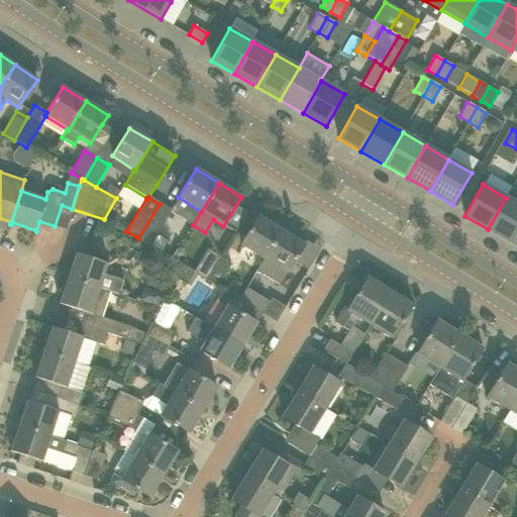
[(516,204),(506,198),(488,229),(510,242),(516,230),(516,204)]
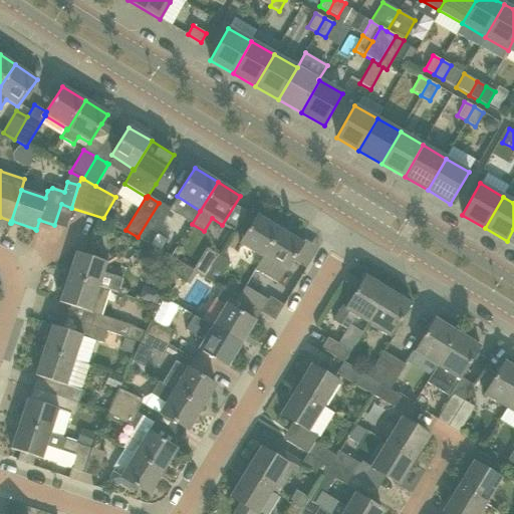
[(170,209),(159,203),(138,237),(170,257),(177,246),(156,233),(163,222),(162,221),(170,209)]
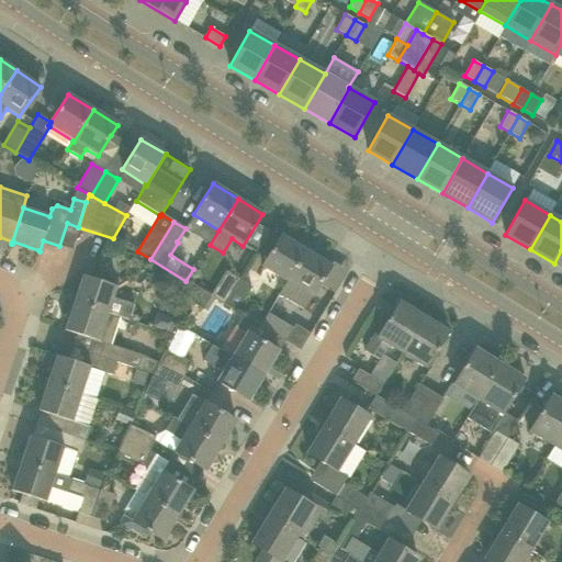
[(306,251),(281,236),(262,267),(285,282),(287,282),(306,251)]
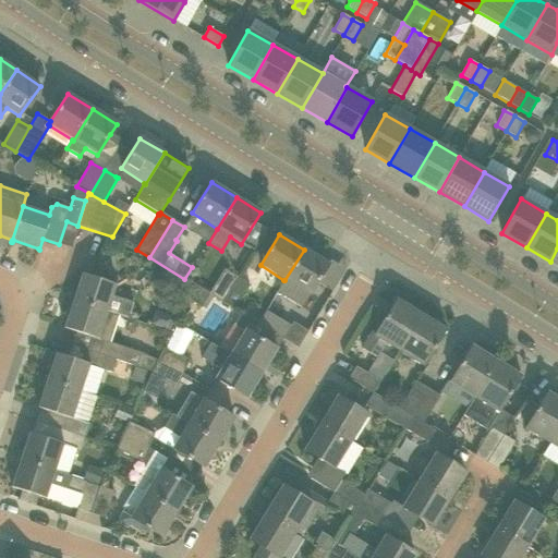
[(328,264),(304,250),(284,280),(283,280),(276,292),(302,307),(328,264)]
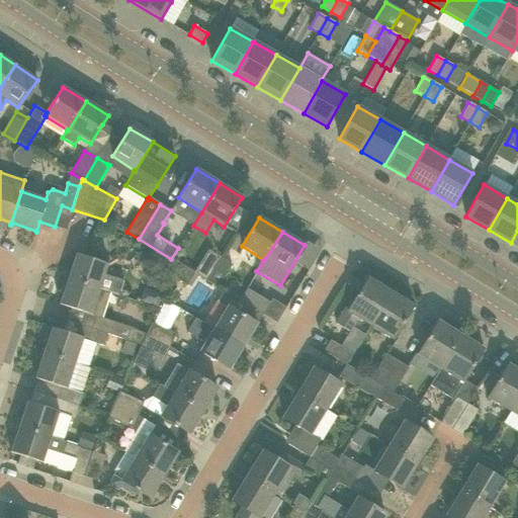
[(194,273),(207,280),(221,257),(207,250),(201,260),(194,255),(186,268),(194,273)]
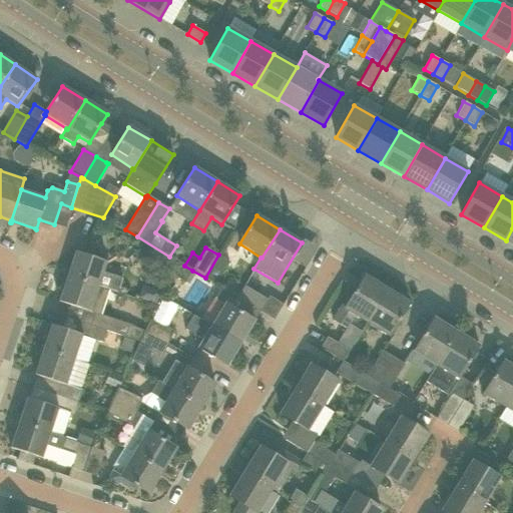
[(98,287),(117,293),(122,279),(104,272),(107,263),(75,251),(75,252),(75,253),(68,277),(66,276),(66,277),(98,287)]
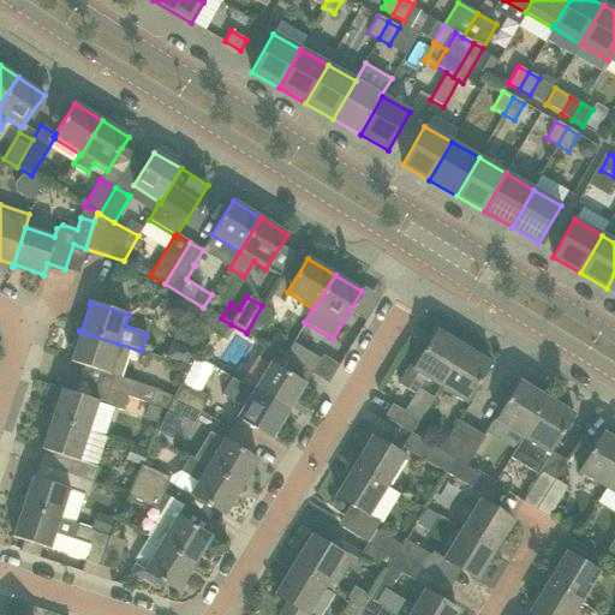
[(272,311),(262,305),(246,333),(261,341),(272,323),(267,320),(272,311)]
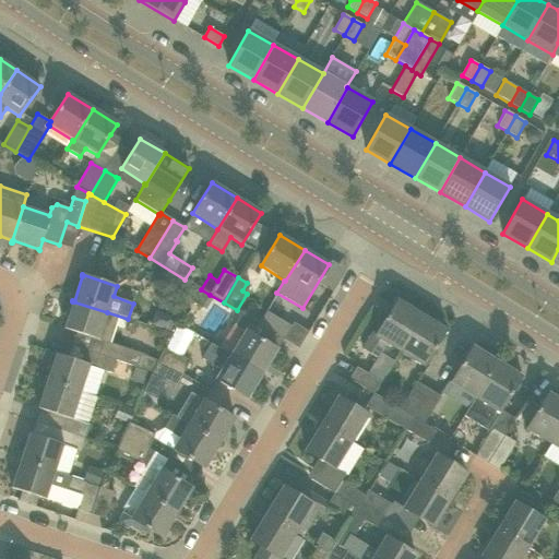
[(210,295),(201,289),(194,285),(186,298),(202,308),(210,295)]
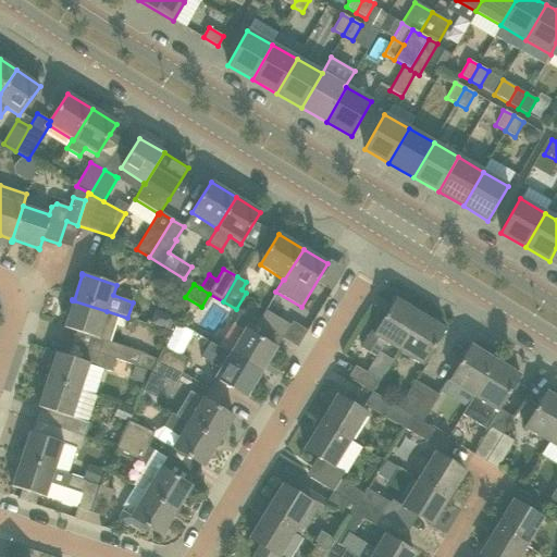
[(387,342),(399,349),(421,314),(396,299),(375,333),(372,331),(361,348),(378,358),(387,342)]
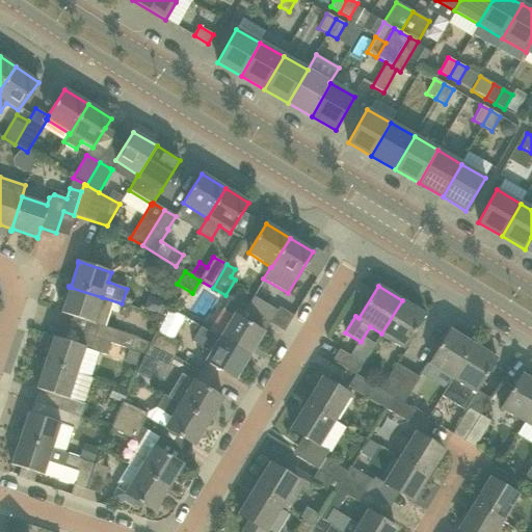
[(73,317),(69,329),(109,343),(110,343),(133,350),(137,339),(120,331),(104,326),(94,323),(102,297),(69,287),(68,287),(70,288),(62,312),(61,312),(61,313),(73,317)]
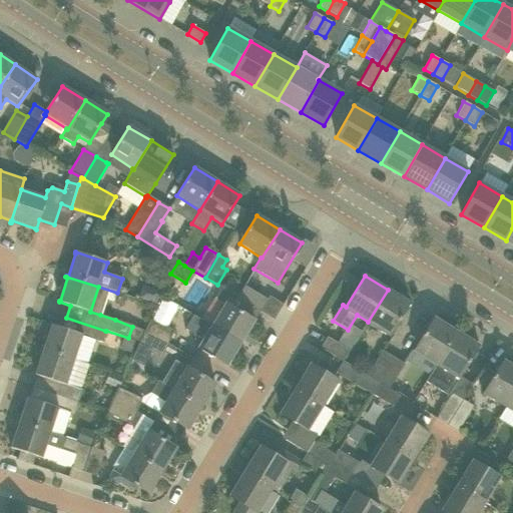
[(157,302),(161,290),(149,285),(141,287),(138,296),(157,302)]
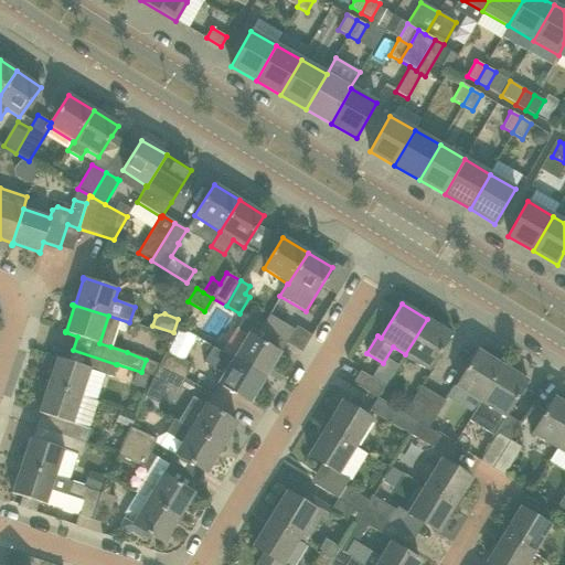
[(262,328),(277,338),(286,343),(295,330),(269,315),(262,328)]
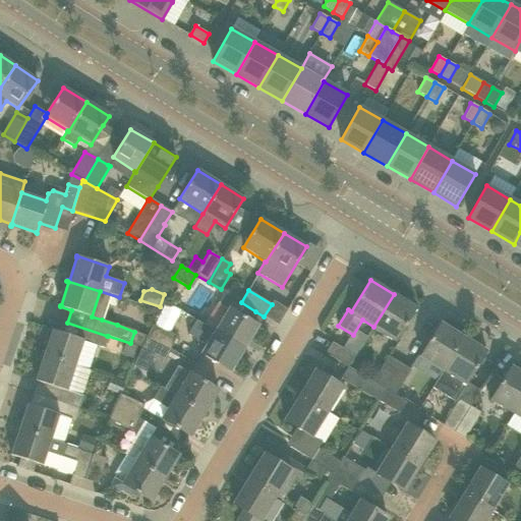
[(250,321),(255,311),(241,302),(225,292),(205,325),(244,349),(258,326),(250,321)]
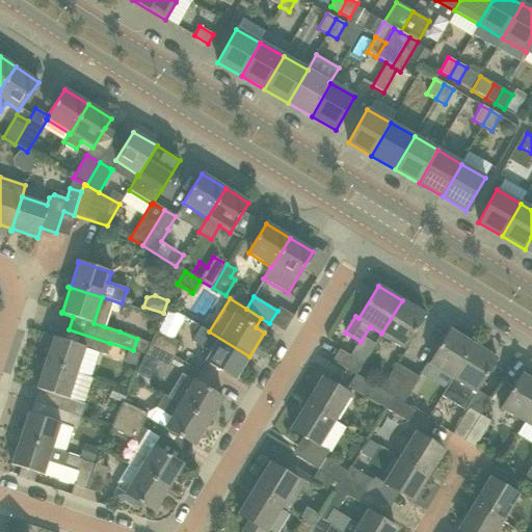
[(402,300),(381,334),(404,348),(425,315),(402,300)]
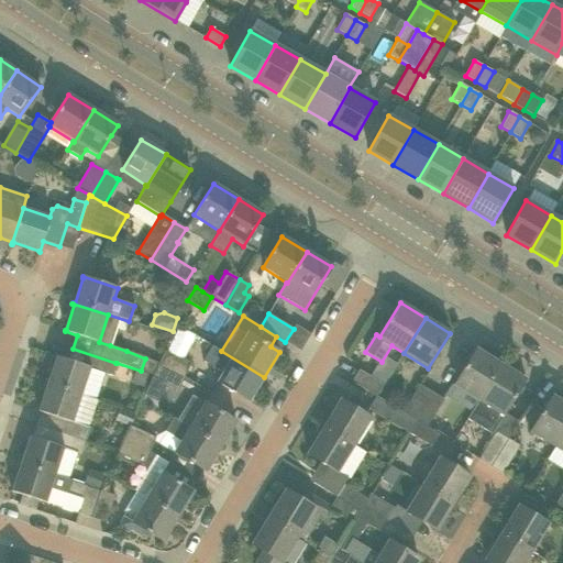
[(249,401),(264,377),(221,351),(212,345),(202,361),(222,373),(217,383),(249,401)]
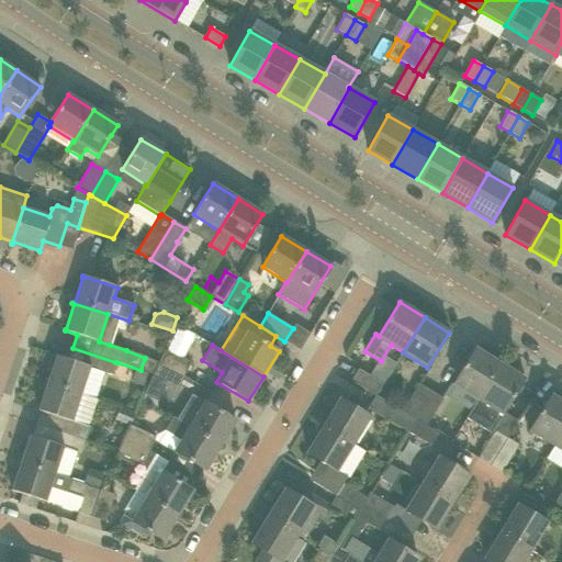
[(56,357),(48,382),(81,394),(91,367),(112,374),(115,362),(72,348),(69,360),(56,356),(56,357)]
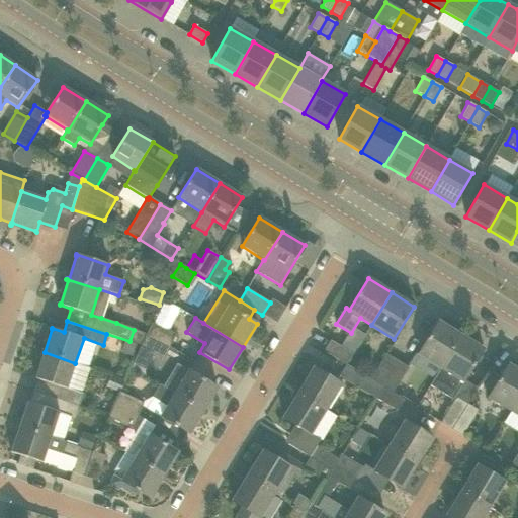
[(461,336),(438,322),(419,353),(440,366),(442,368),(461,336)]
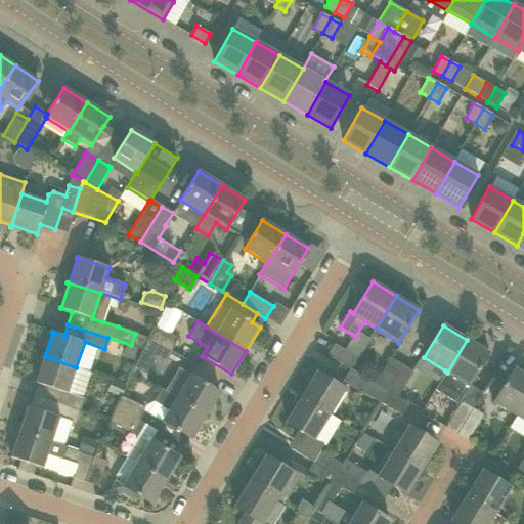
[(146,340),(171,350),(177,338),(153,328),(146,340)]
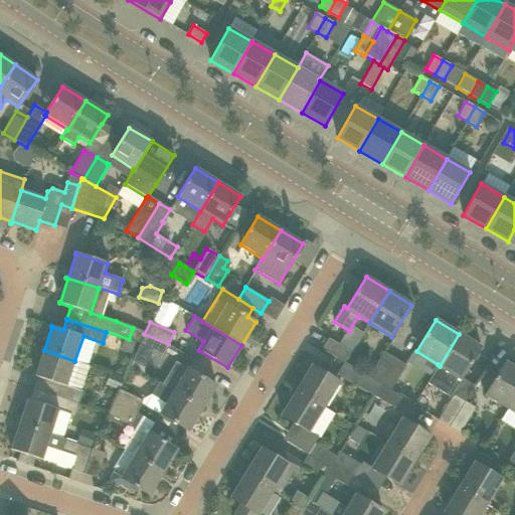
[(162,357),(168,344),(144,334),(139,346),(162,357)]
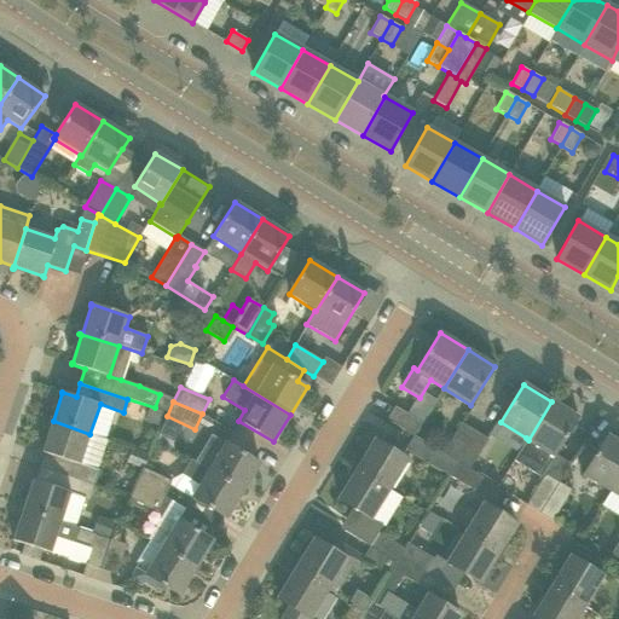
[(538,514),(557,482),(570,463),(556,455),(578,417),(551,401),(528,440),(526,438),(512,461),(541,478),(525,505),(538,514)]
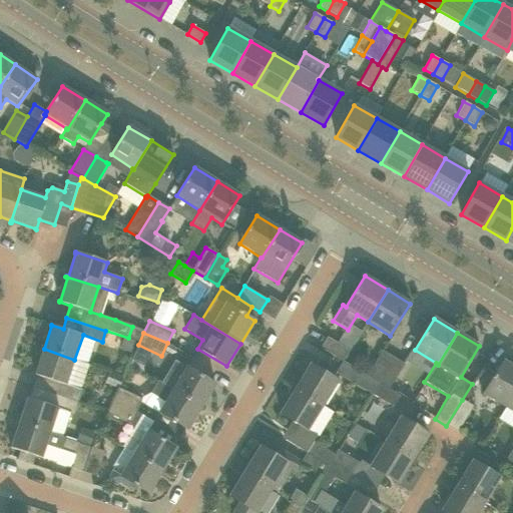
[(321,348),(342,361),(343,361),(349,351),(328,337),(321,348)]
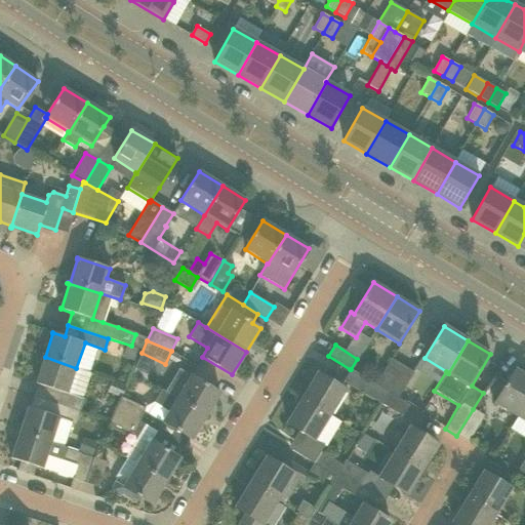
[(133,362),(137,350),(128,347),(124,358),(133,362)]
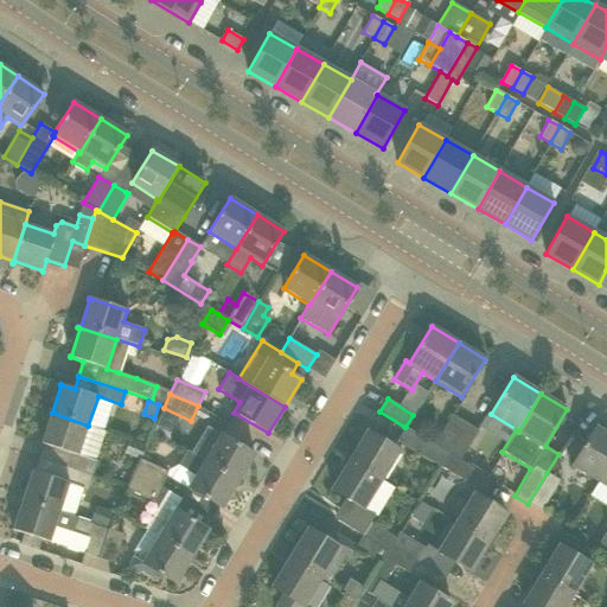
[(44,445),(39,457),(91,474),(96,461),(95,460),(104,432),(88,426),(52,413),(50,413),(49,414),(51,415),(43,442),(42,442),(40,443),(44,445)]
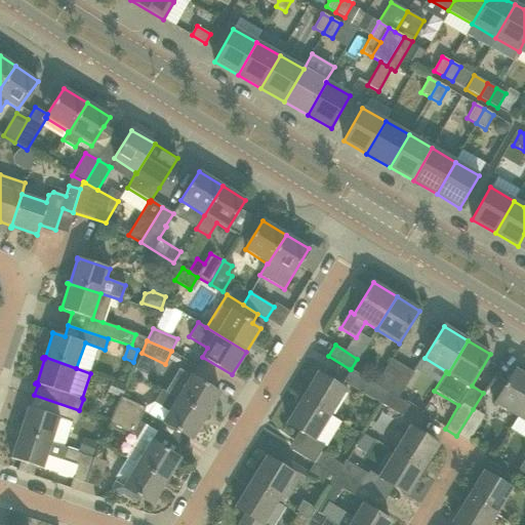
[(375,385),(386,391),(402,365),(391,359),(375,385)]
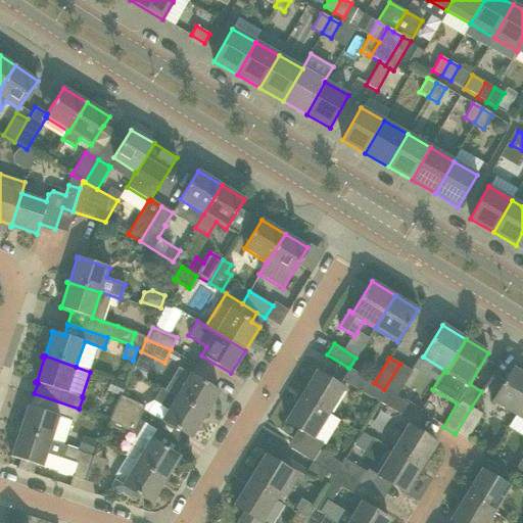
[(384,389),(386,391),(395,396),(411,371),(400,364),(384,389)]
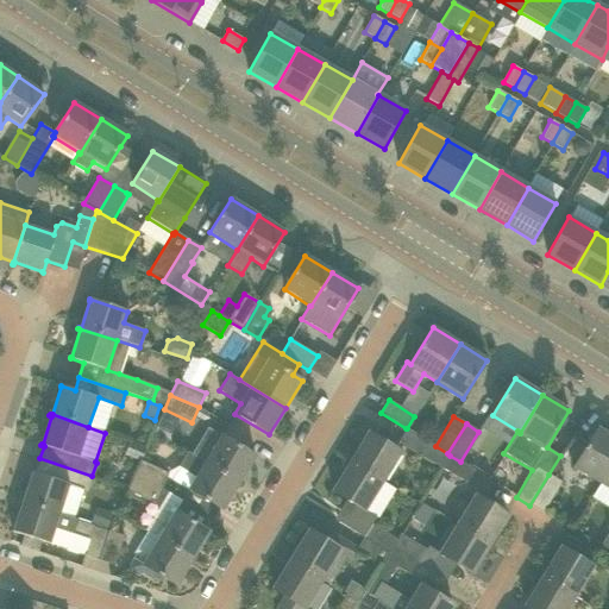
[(435,446),(407,428),(406,428),(397,441),(443,469),(450,456),(447,453),(435,446)]
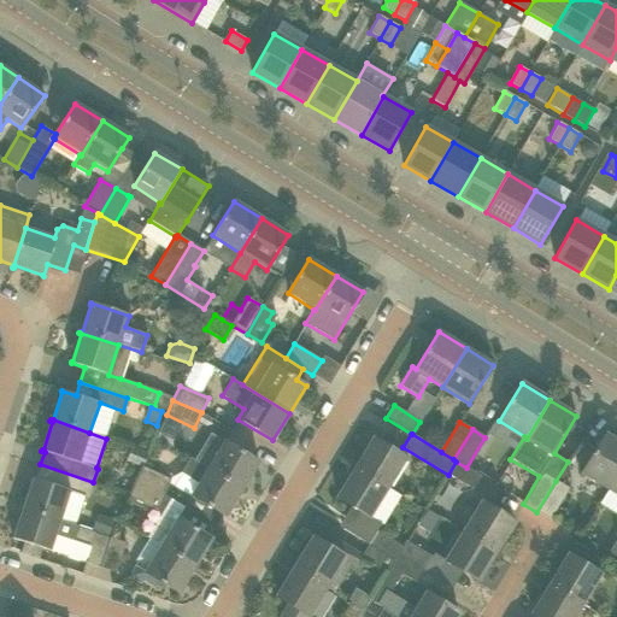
[(616,476),(616,441),(605,434),(582,474),(610,489),(616,476)]
